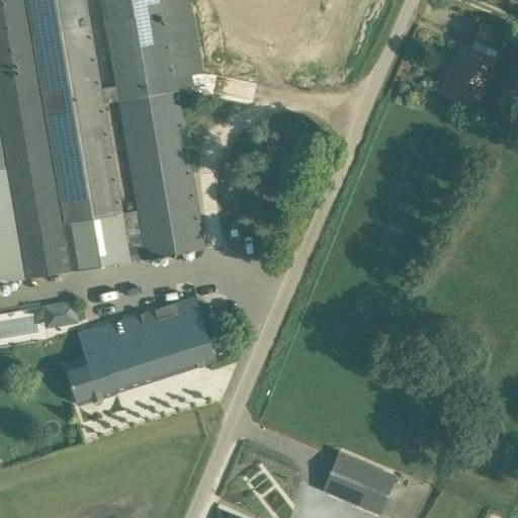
[(0,0),(0,282),(24,278),(72,271),(27,0),(0,0)]
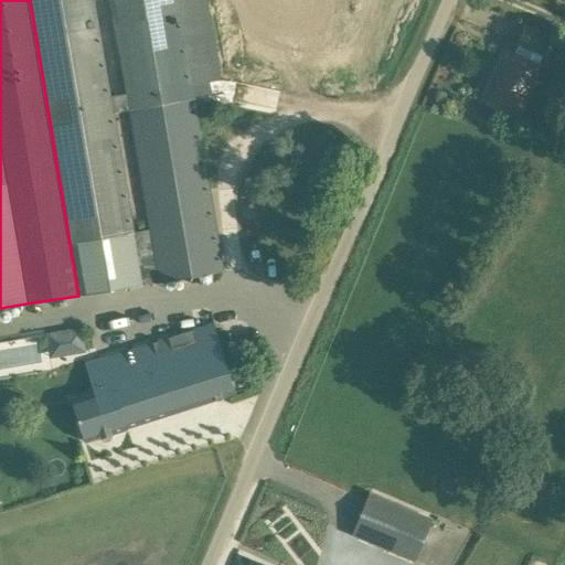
[(30,0),(78,296),(160,281),(151,228),(134,233),(113,113),(130,109),(128,94),(110,96),(94,0),(30,0)]
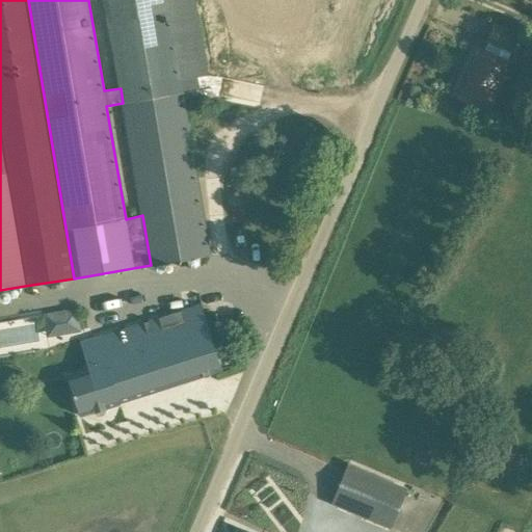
[(142,215),(151,265),(210,255),(184,99),(202,96),(198,77),(209,75),(195,0),(105,0),(121,88),(123,103),(142,215)]
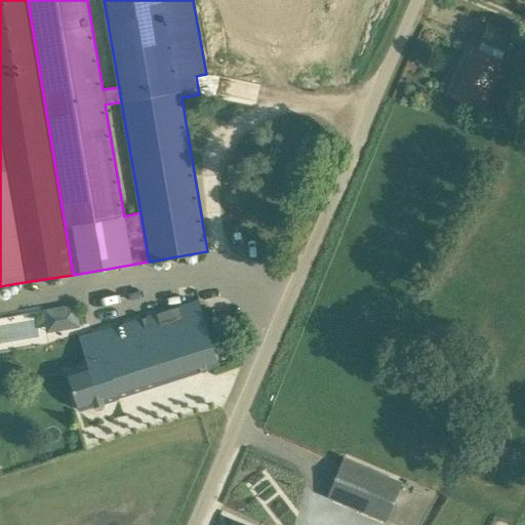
[(467,105),(471,106),(471,105),(481,109),(487,94),(486,93),(505,50),(509,52),(516,35),(487,23),(480,40),(482,40),(478,49),(474,47),(452,96),(468,104),(467,105)]
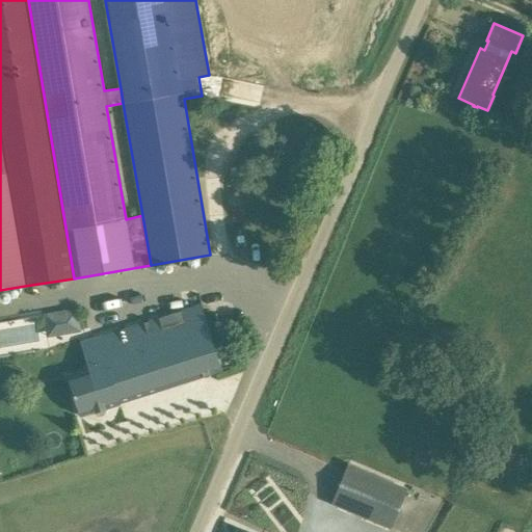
[(67,374),(80,415),(221,370),(201,303),(89,339),(98,365),(67,374)]
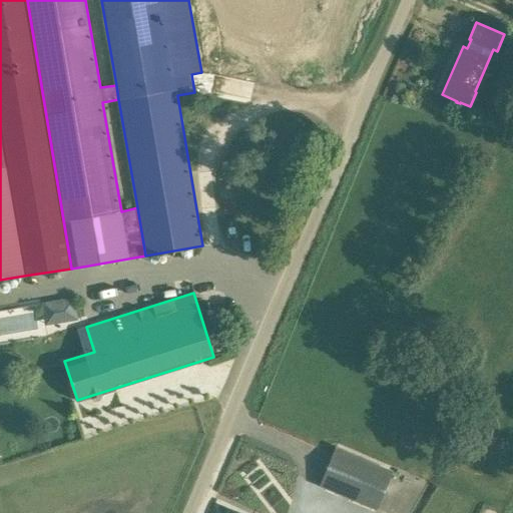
[(75,295),(42,300),(45,323),(78,318),(75,295)]
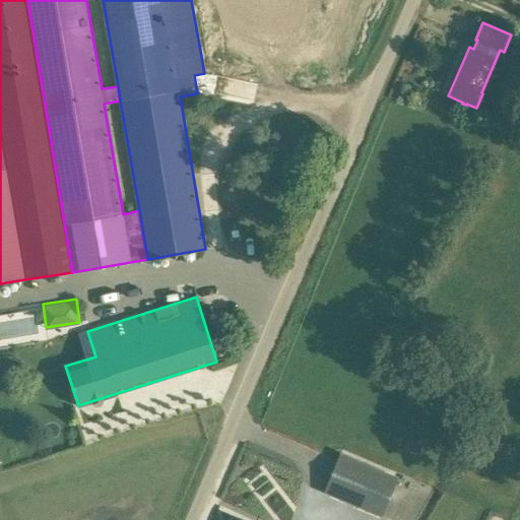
[(325,492),(383,516),(398,477),(340,454),(325,492)]
